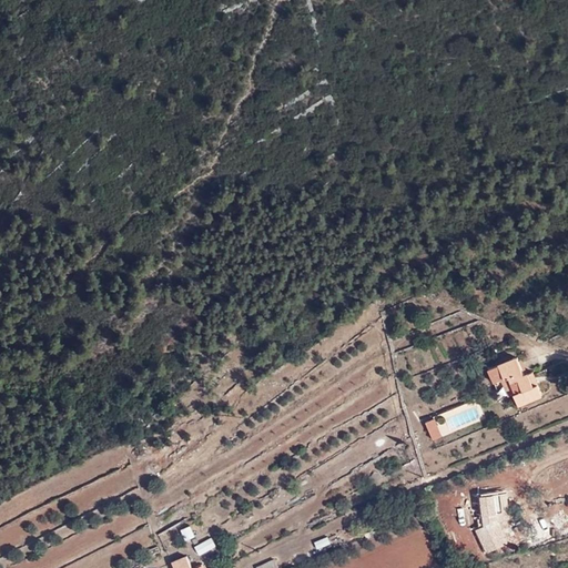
[(510,359),(497,365),(504,381),(508,378),(509,382),(517,379),(521,392),(513,395),(517,407),(541,396),(536,385),(533,387),(527,374),(523,376),(519,368),(515,369),(510,359)]
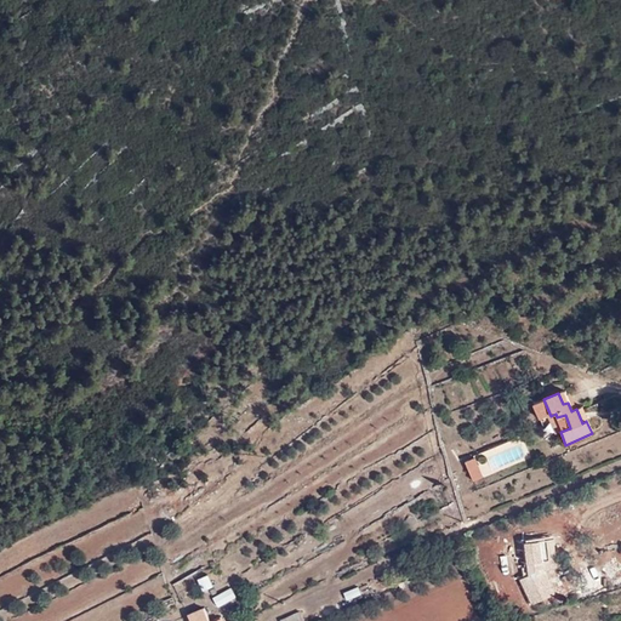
[(477,459),(467,463),(474,482),(484,477),(477,459)]
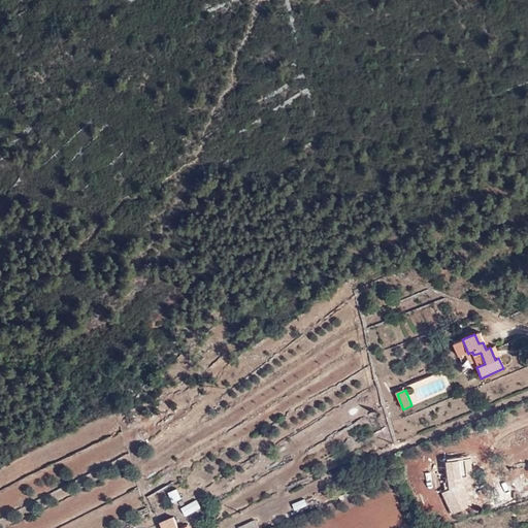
[(475,457),(448,460),(451,488),(454,496),(450,498),(451,500),(447,502),(452,514),(471,504),(468,497),(471,496),(470,487),(476,484),(477,482),(475,457)]
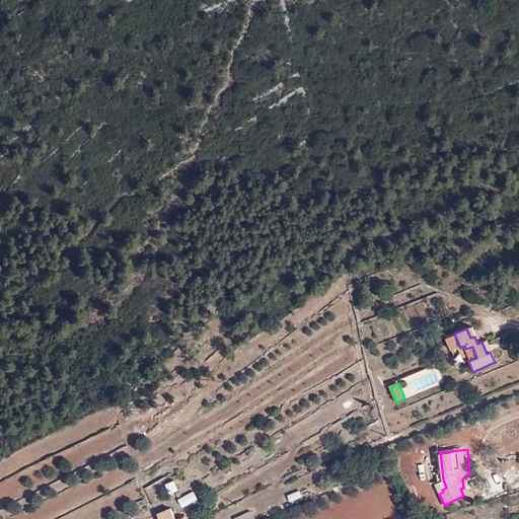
[(501,474),(488,479),(489,483),(478,488),(485,503),(509,493),(501,474)]
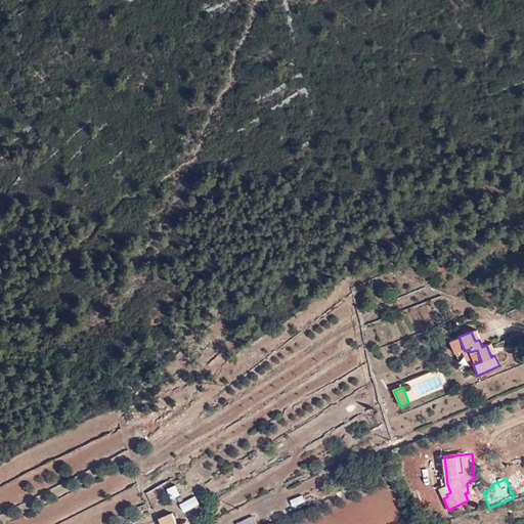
[(176,484),(168,488),(172,497),(180,494),(176,484)]
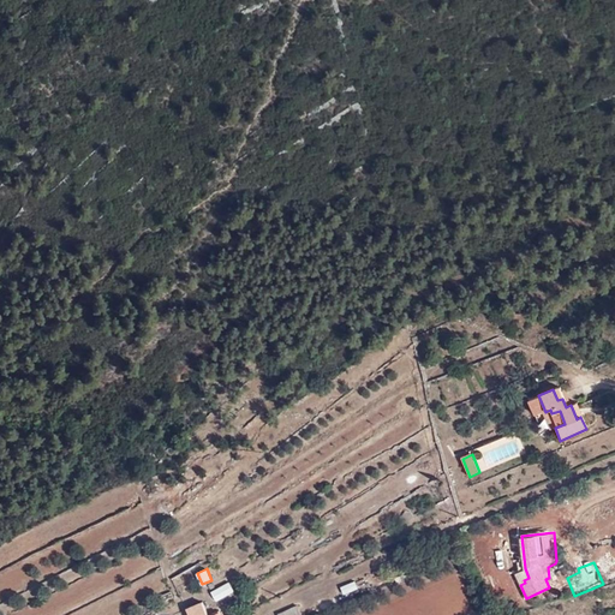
[(341,586),(344,595),(358,589),(356,581),(341,586)]
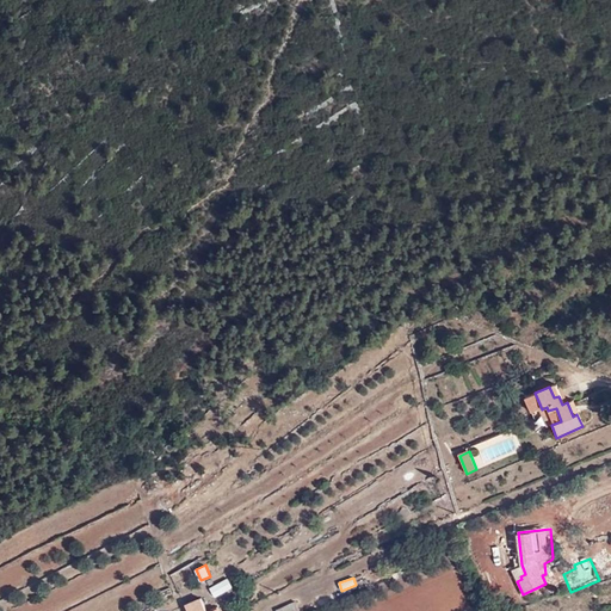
[(228,579),(211,588),(216,597),(233,588),(228,579)]
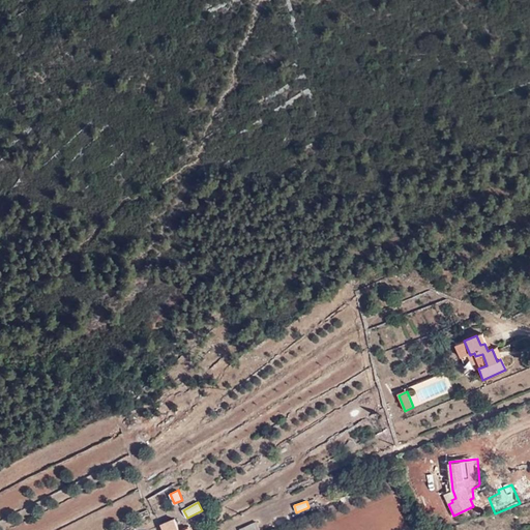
[(193,529),(189,522),(175,527),(170,512),(155,519),(160,529),(193,529)]
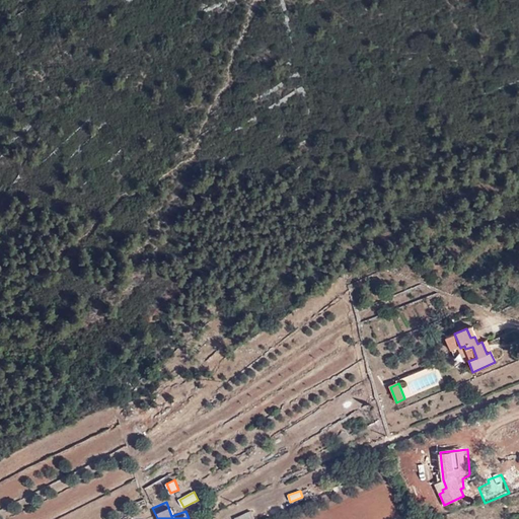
[(270,502),(250,507),(254,518),(258,518),(272,514),(270,502)]
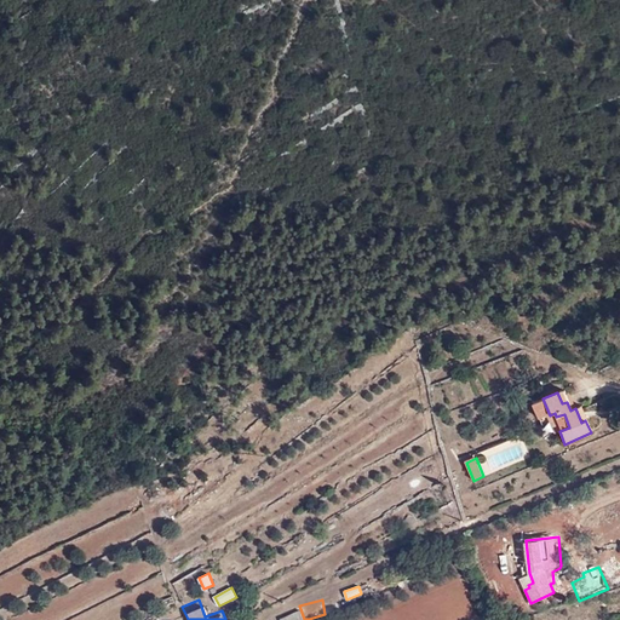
[(304,619),(299,606),(281,614),(283,619),(304,619)]
